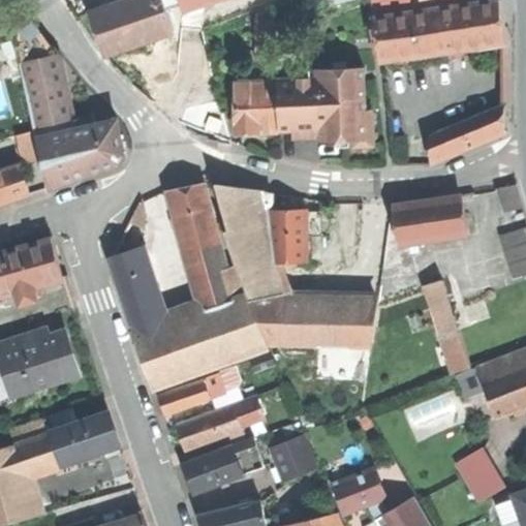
[(105,56),(174,32),(162,0),(131,0),(90,14),(98,37),(105,56)]
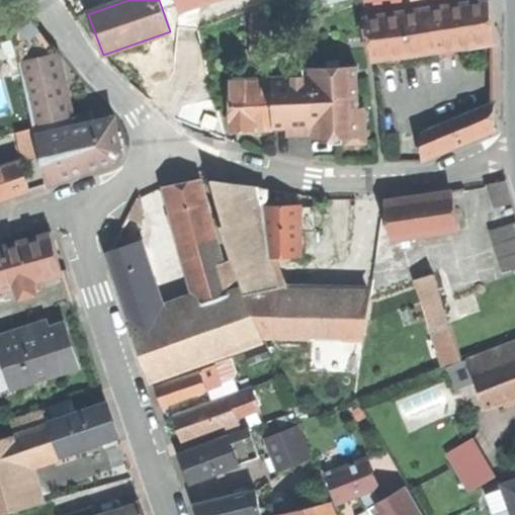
[(173,38),(198,29),(190,0),(159,0),(170,31),(173,38)]
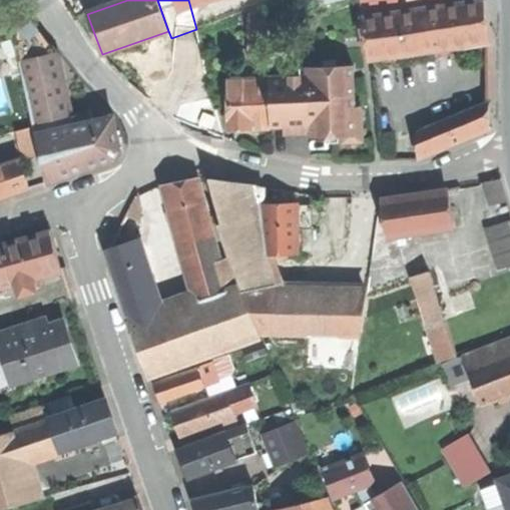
[(188,0),(196,29),(196,31),(249,12),(246,0),(188,0)]
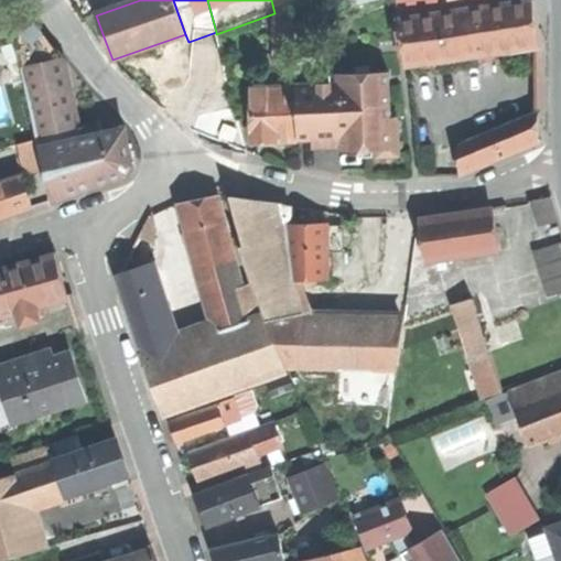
[(396,0),(401,19),(492,6),(491,0),(396,0)]
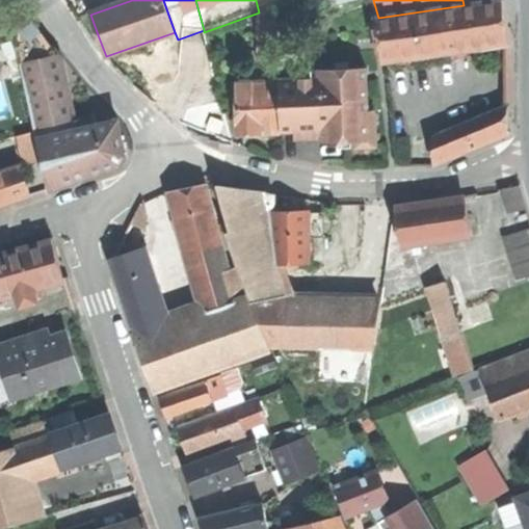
[(381,64),(506,46),(504,26),(501,0),(464,5),(378,18),(376,18),(381,64)]
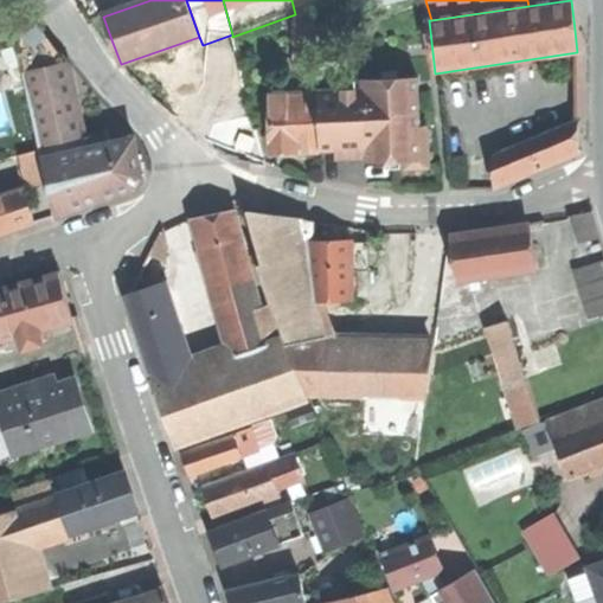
[(39,151),(40,159),(87,149),(83,138),(69,65),(36,25),(11,43),(20,70),(39,151)]
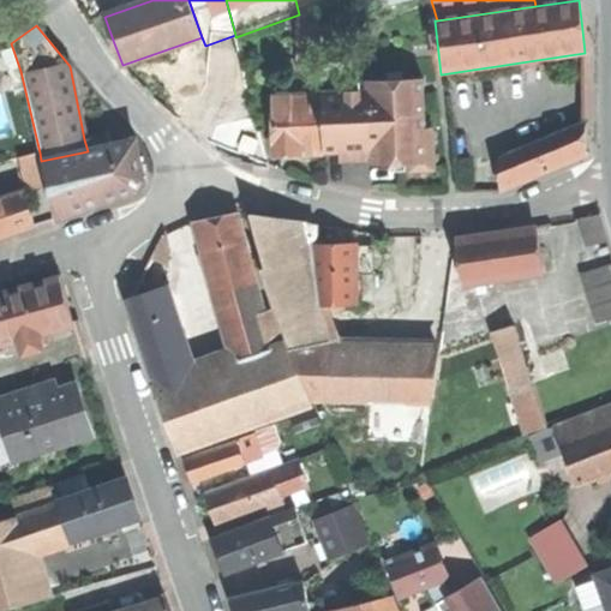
[(423,78),(385,81),(385,94),(424,91),(423,78)]
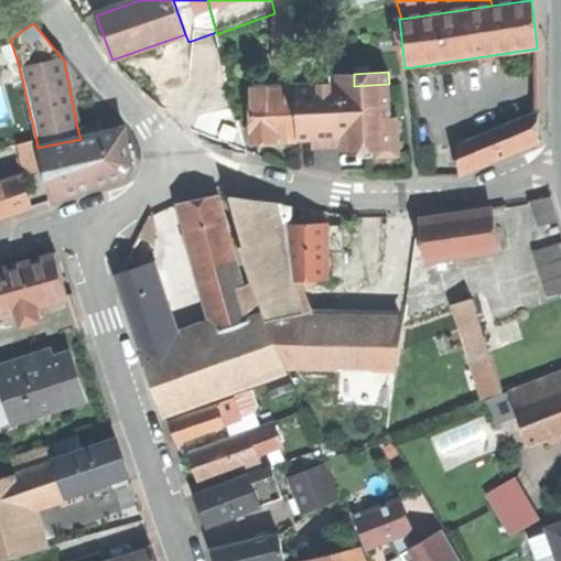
[(293,86),(293,88),(297,141),(338,138),(340,151),(358,150),(376,149),(388,149),(387,125),(391,125),(390,117),(389,84),(354,86),(354,74),(336,75),(336,83),(293,86)]
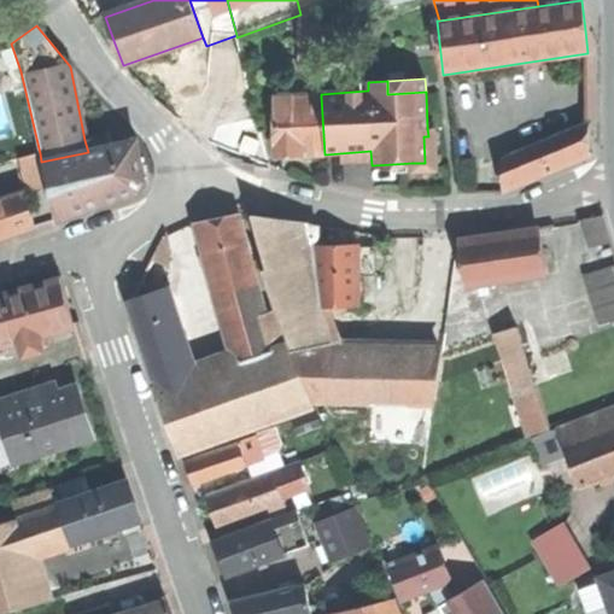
[(325,155),(321,97),(274,100),(276,157),(300,156),(325,155)]
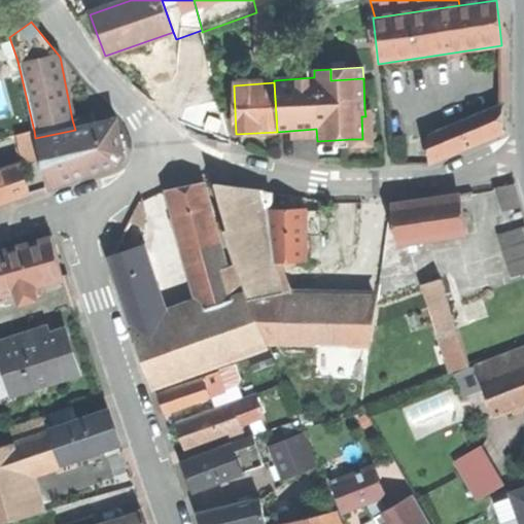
[(428,139),(430,165),(503,133),(502,108),(428,139)]
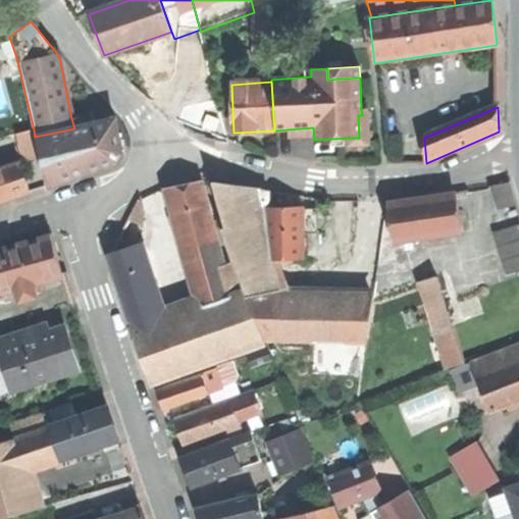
[(366,108),(361,108),(362,115),(358,115),(359,138),(348,138),(348,144),(367,143),(366,108)]
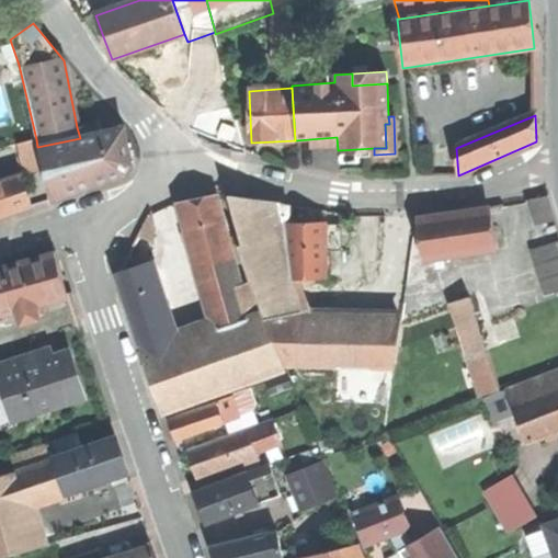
[(77,127),(80,138),(101,134),(98,123),(77,127)]
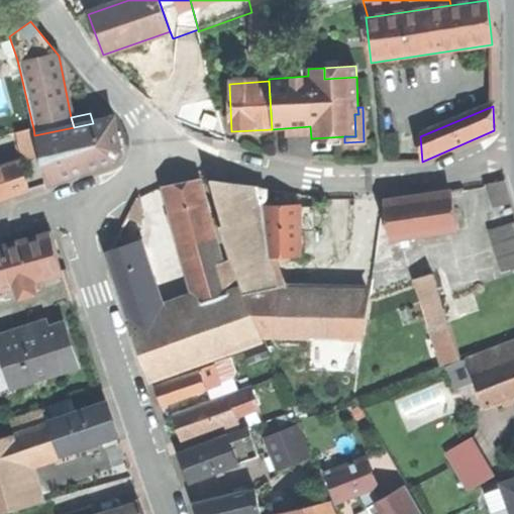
[(38,153),(45,186),(81,174),(115,162),(120,151),(114,118),(93,123),(74,127),(34,135),(38,153)]
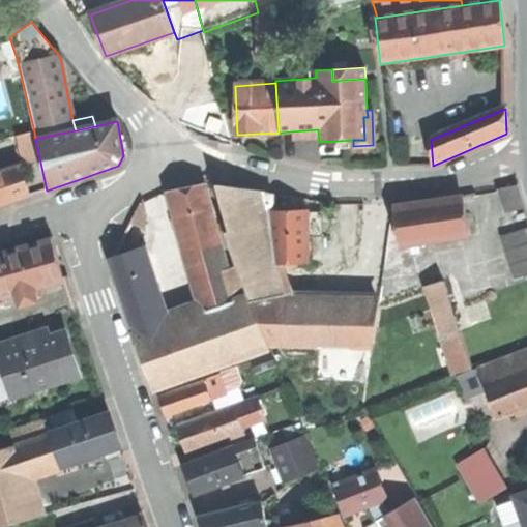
[(28,160),(39,157),(35,139),(34,132),(16,136),(21,156),(28,160)]
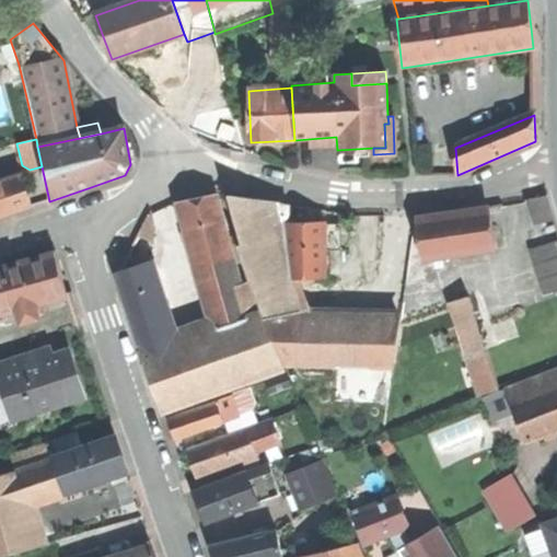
[(0,217),(4,216),(31,207),(20,176),(0,183),(0,217)]
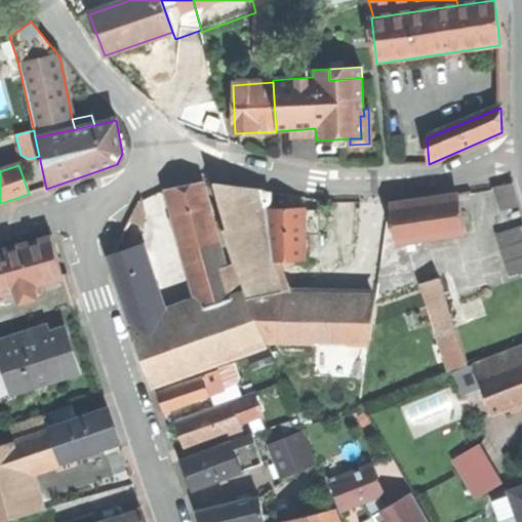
[(165,192),(179,249),(215,241),(201,184),(182,188),(165,192)]
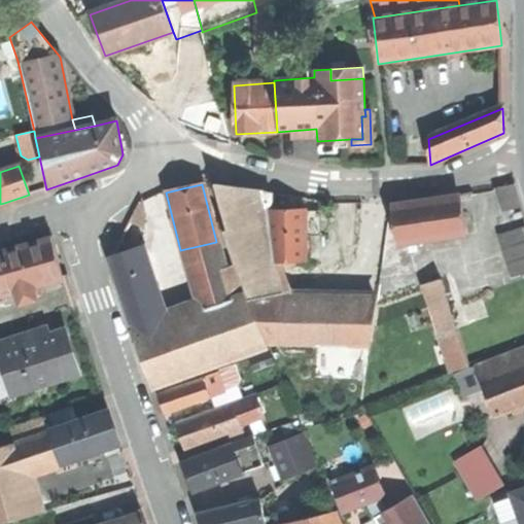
[(494,189),(502,213),(520,208),(513,185),(494,189)]
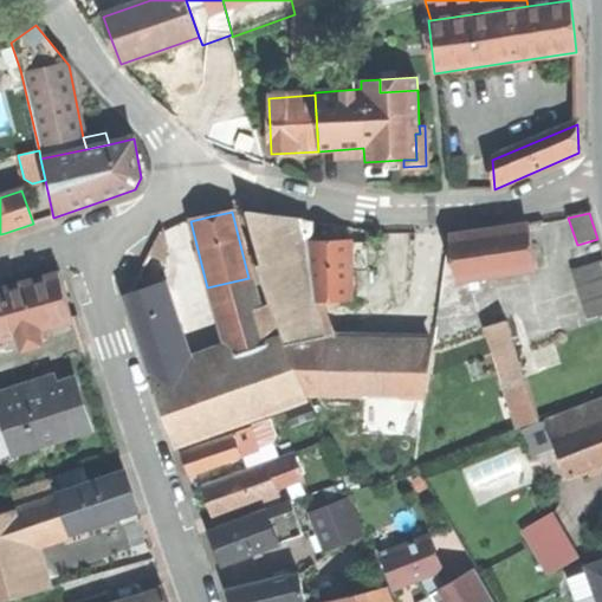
[(322,337),(306,303),(303,303),(303,244),(303,224),(243,215),(258,265),(253,266),(261,293),(267,308),(279,338),(282,344),(322,337)]
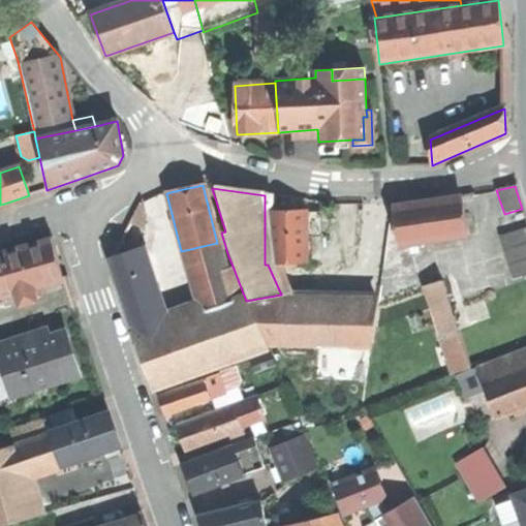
[(464,238),(459,197),(424,203),(392,207),(397,246),(405,245),(416,244),(464,238)]
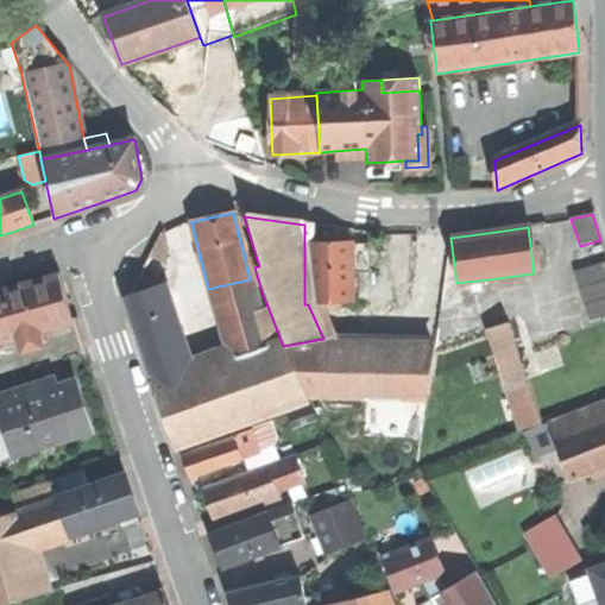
[(146,259),(164,266),(166,251),(161,233),(146,259)]
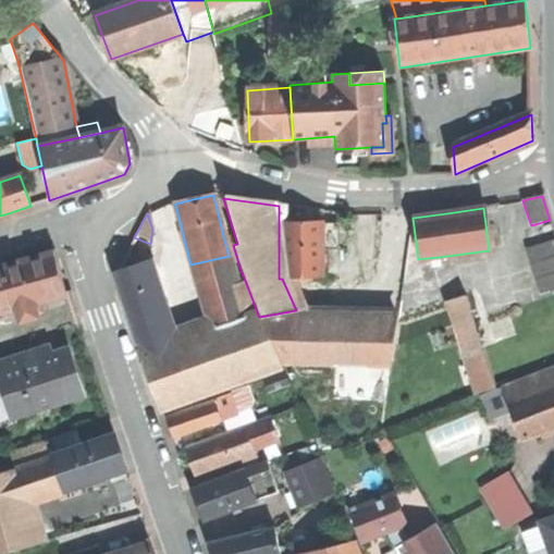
[(380,254),(402,256),(406,216),(386,216),(380,254)]
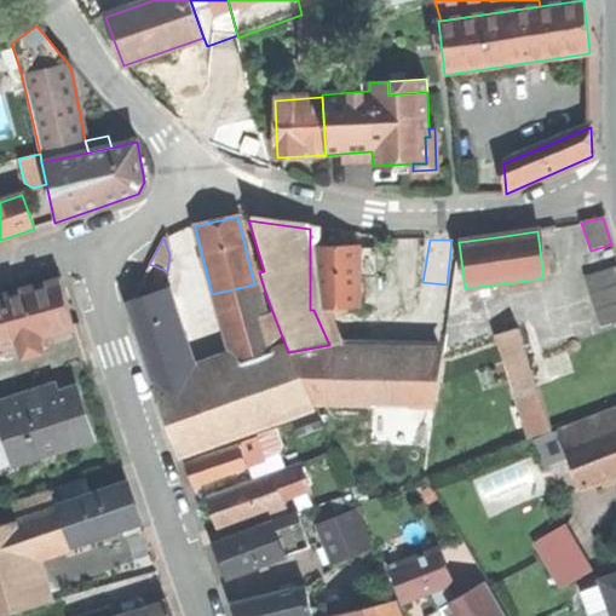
[(314,310),(356,309),(355,249),(332,249),(310,249),(310,310),(314,310)]
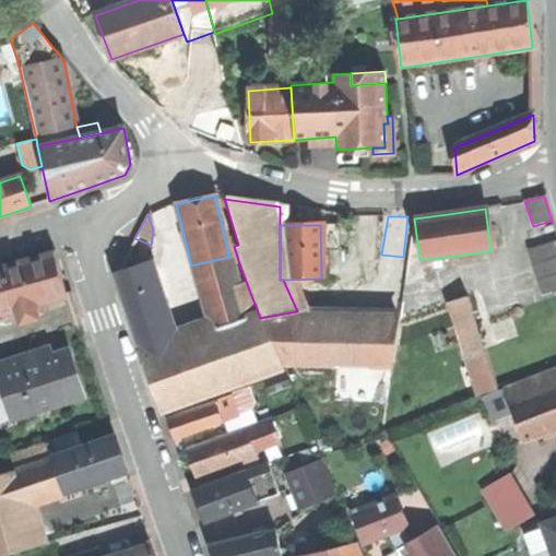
[(555,241),(527,250),(532,267),(555,259),(555,241)]
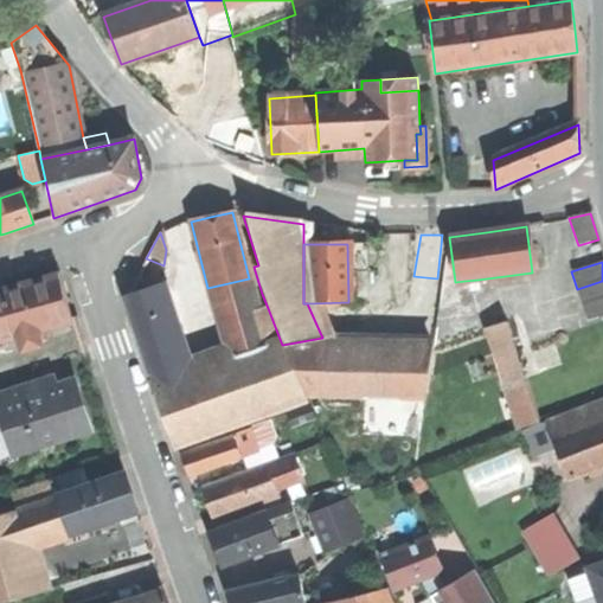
[(0,344),(12,340),(15,339),(34,334),(70,324),(63,299),(56,275),(0,289),(0,344)]
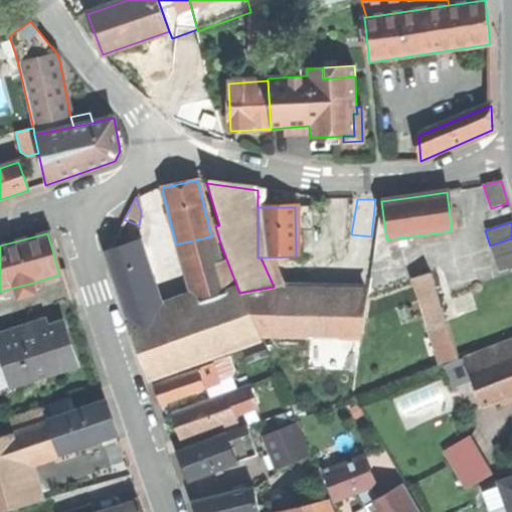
[(363,296),(371,236),(351,234),(345,274),(344,295),(363,296)]
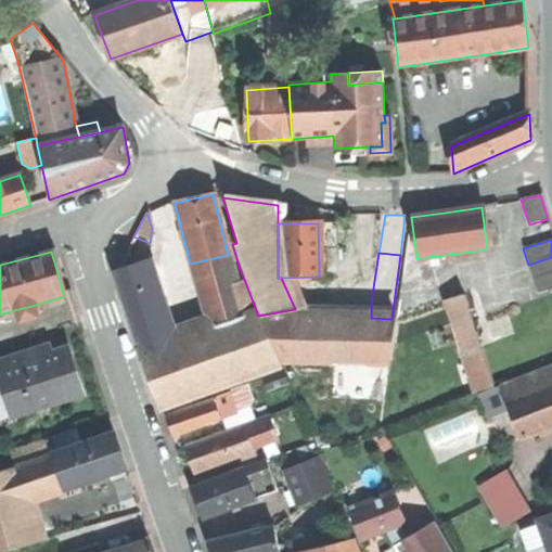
[(190,264),(207,328),(245,315),(236,283),(228,255),(190,264)]
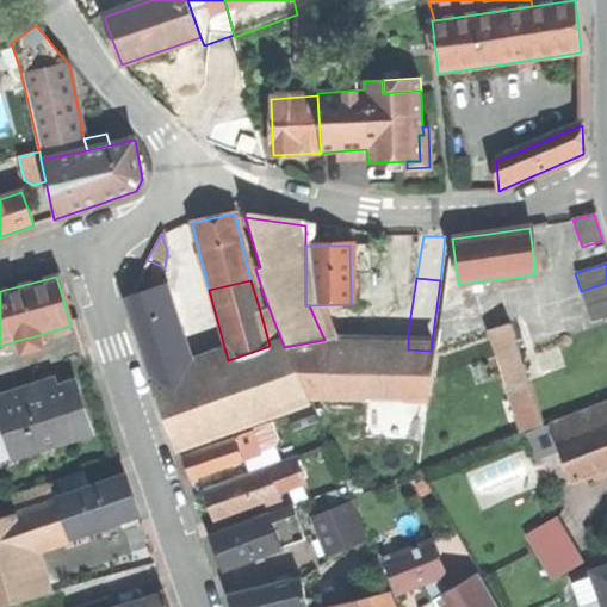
[(482,293),(481,282),(468,283),(469,296),(482,293)]
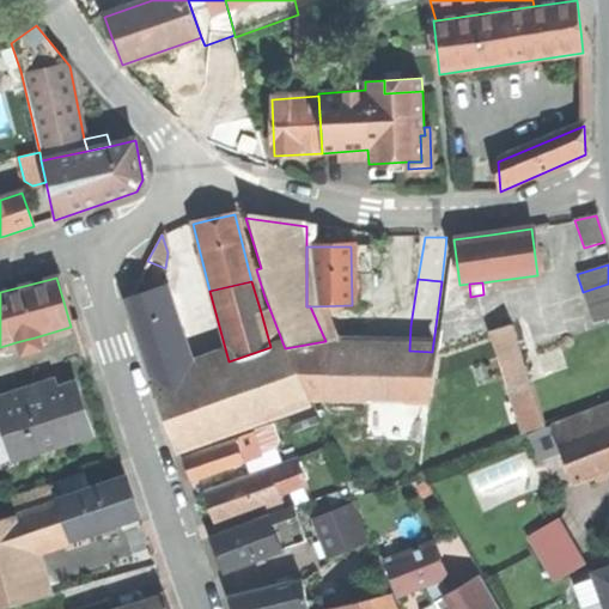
[(608,284),(583,292),(592,326),(608,320),(608,284)]
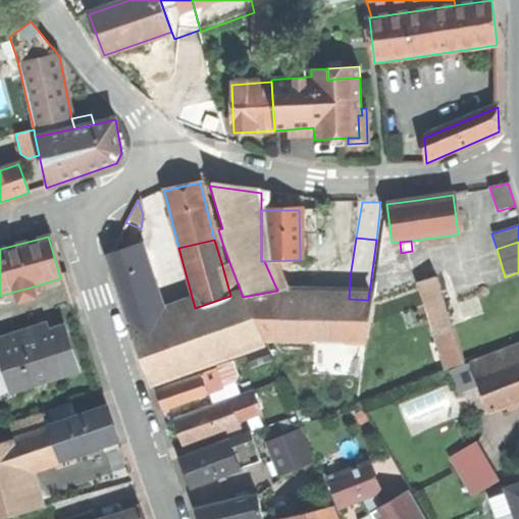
[(106,258),(131,331),(158,322),(134,249),(106,258)]
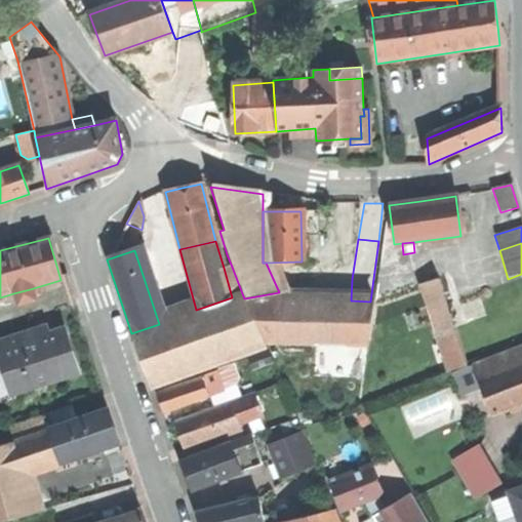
[(232,297),(242,293),(232,267),(224,268),(232,297)]
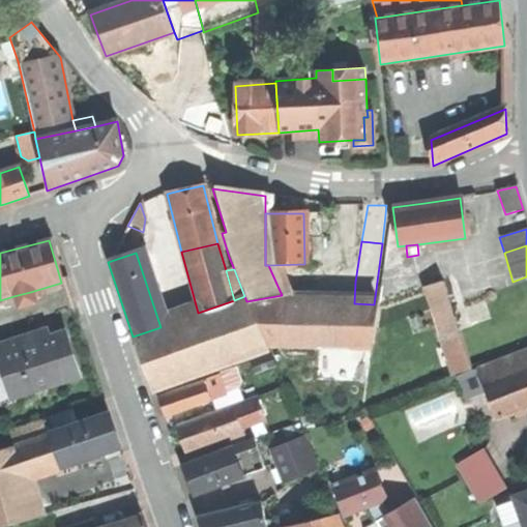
[(451,375),(470,369),(443,281),(425,287),(451,375)]
